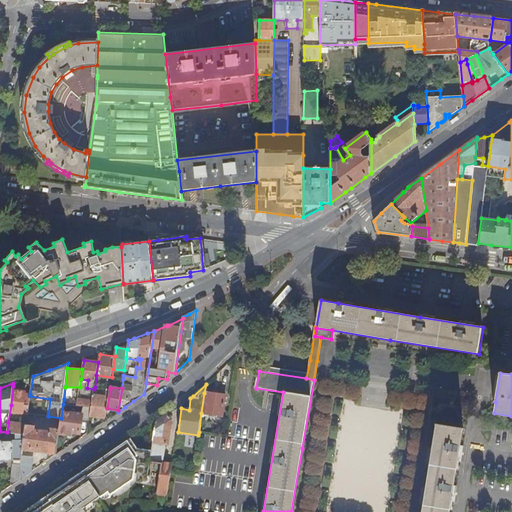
[(13,411),(28,413),(30,396),(30,394),(25,393),(25,391),(24,391),(24,388),(18,388),(17,390),(15,390),(13,411)]
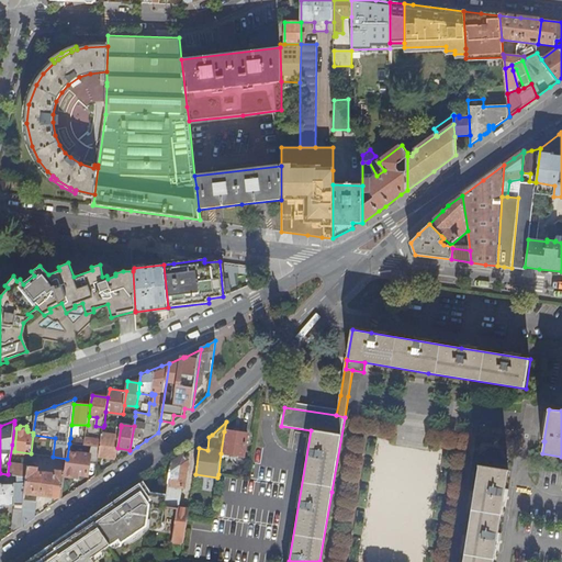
[(101,446),(99,457),(116,459),(117,448),(121,427),(117,426),(116,434),(103,433),(102,439),(101,446)]
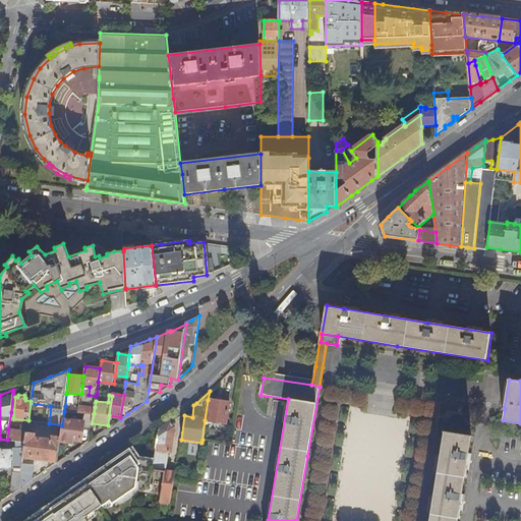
[(229,403),(208,400),(205,420),(207,420),(207,423),(212,423),(213,421),(226,423),(229,403)]
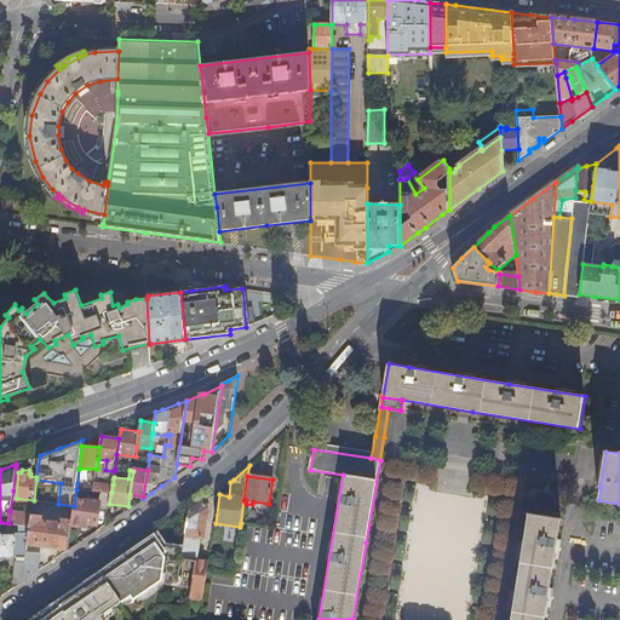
[(74,506),(73,518),(72,524),(84,527),(84,523),(97,524),(99,507),(109,509),(109,504),(112,492),(102,492),(99,501),(80,499),(81,489),(76,489),(74,506)]
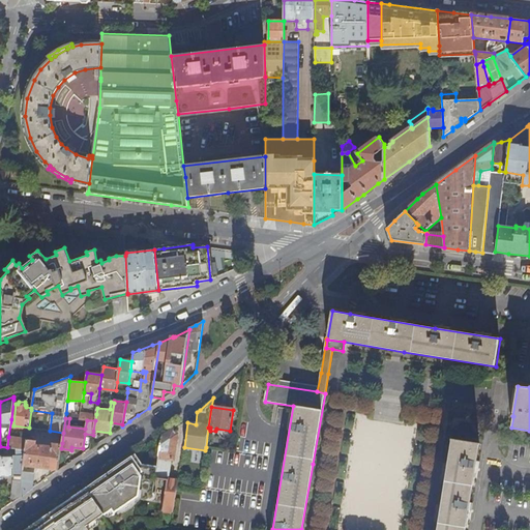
[(176,433),(174,429),(162,437),(158,458),(171,460),(174,460),(177,435),(176,433)]
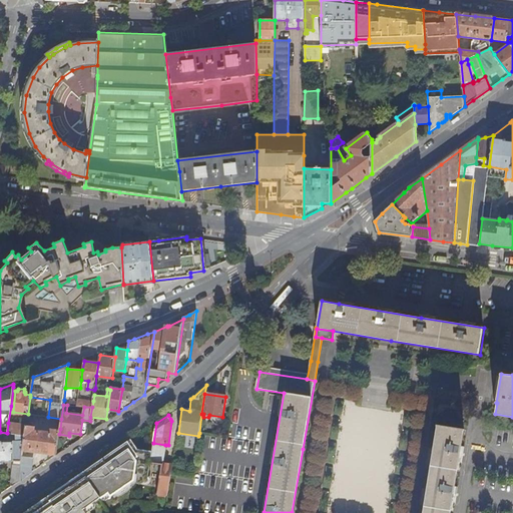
[(8,423),(7,433),(15,434),(25,435),(26,431),(27,425),(8,423)]
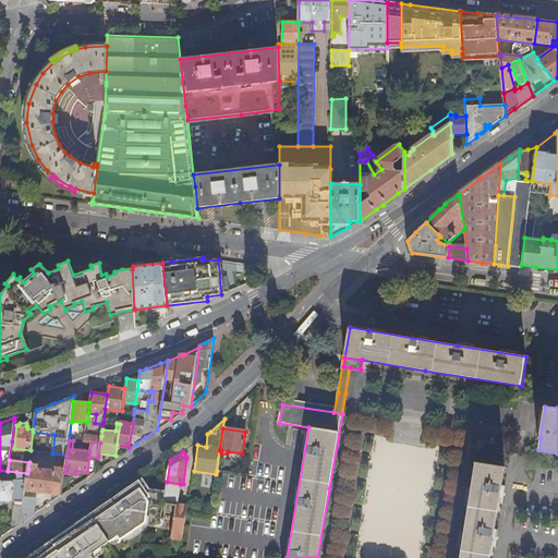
[(28,469),(27,473),(25,489),(61,494),(64,472),(65,466),(57,465),(56,471),(37,469),(38,463),(29,462),(28,469)]
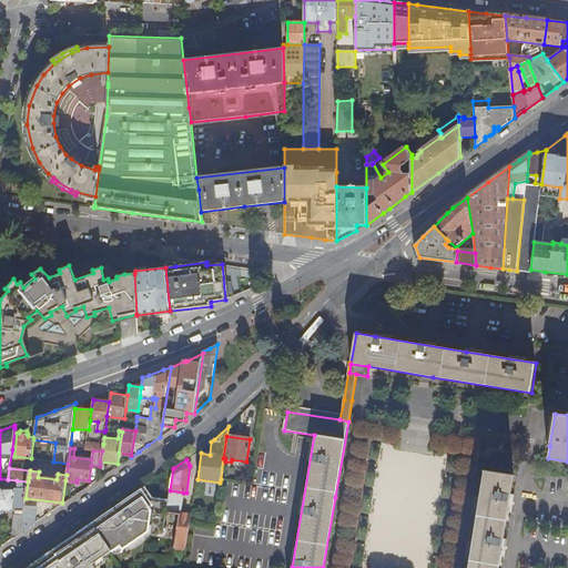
[(485,470),(468,567),(499,567),(503,553),(510,499),(515,475),(485,470)]
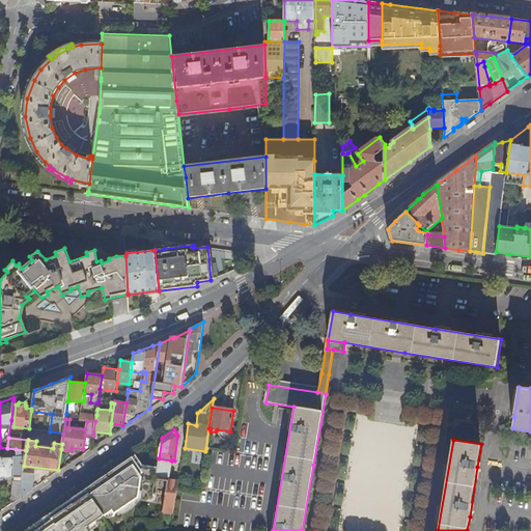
[(16,455),(14,455),(14,476),(14,480),(11,500),(12,503),(20,498),(22,481),(23,472),(24,466),(26,450),(16,449),(16,455)]
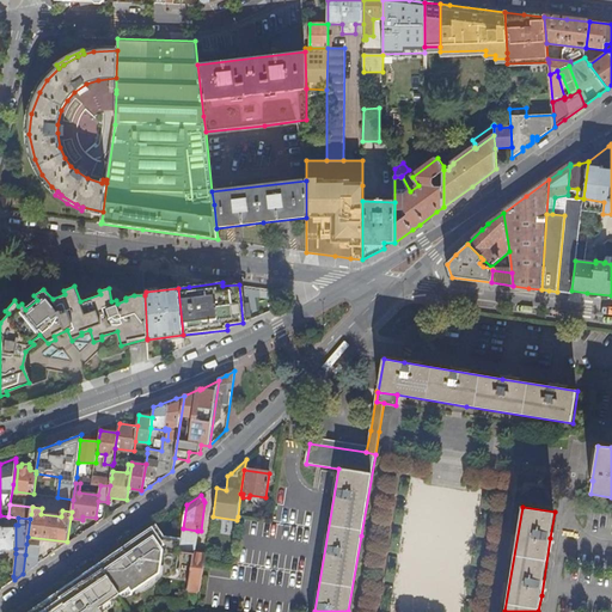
[(0,549),(16,549),(16,525),(0,525),(0,549)]
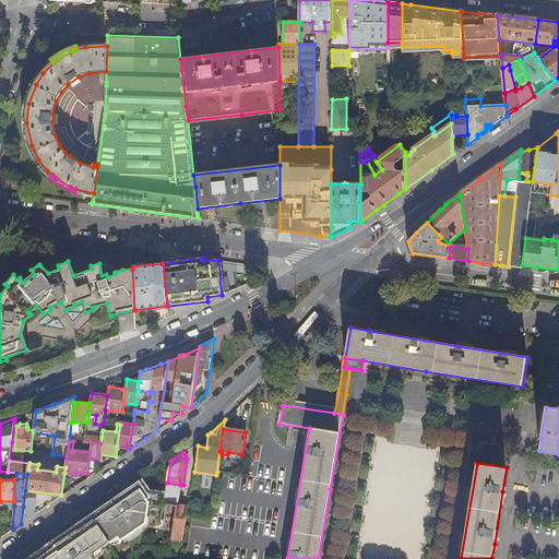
[(91,515),(109,543),(119,536),(121,538),(143,523),(149,490),(142,480),(108,503),(91,515)]
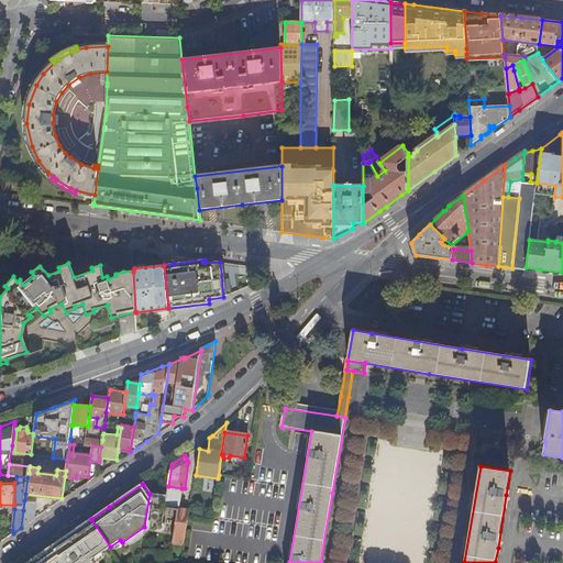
[(167,496),(167,497),(179,499),(181,488),(168,486),(167,496)]
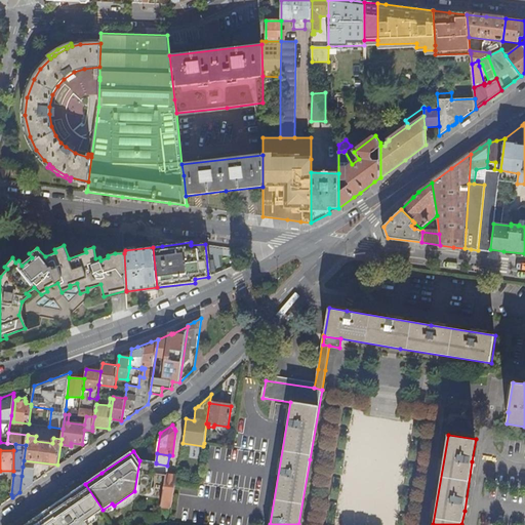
[(134,491),(136,490),(137,488),(152,490),(154,473),(156,463),(156,462),(139,460),(134,491)]
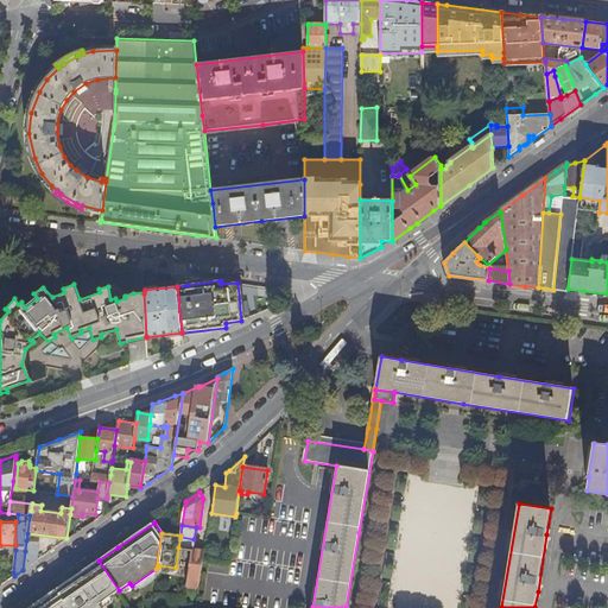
[(181,537),(178,548),(192,550),(192,549),(194,544),(194,539),(181,537)]
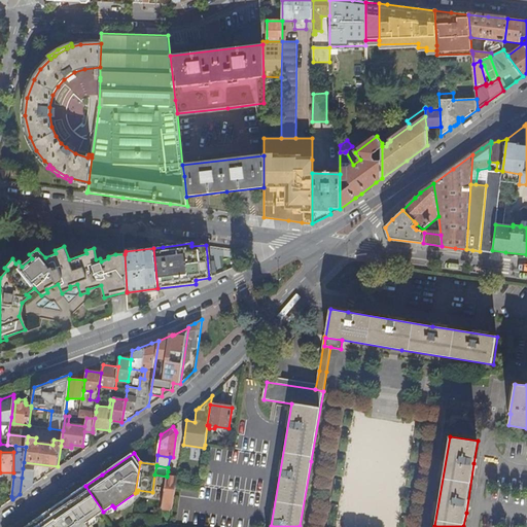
[(22,478),(20,494),(32,486),(34,469),(23,468),(22,478)]
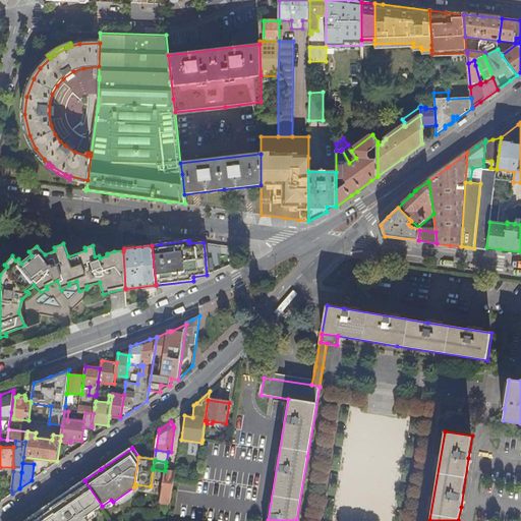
[(170,504),(174,480),(174,479),(176,472),(165,470),(165,471),(160,503),(170,504)]
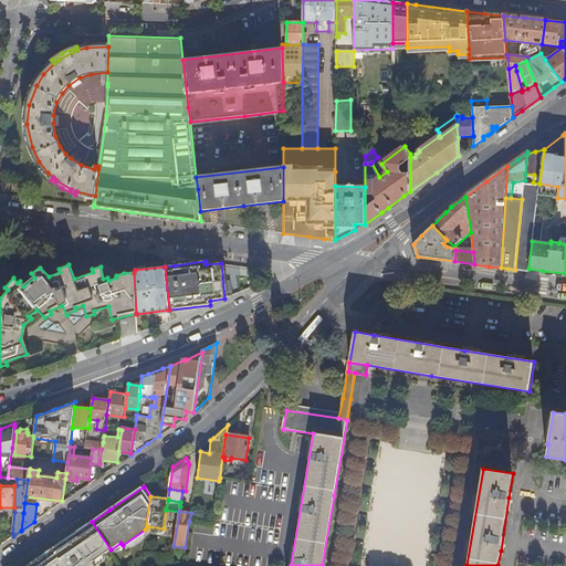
[(96,565),(93,562),(111,549),(92,522),(28,565),(96,565)]
